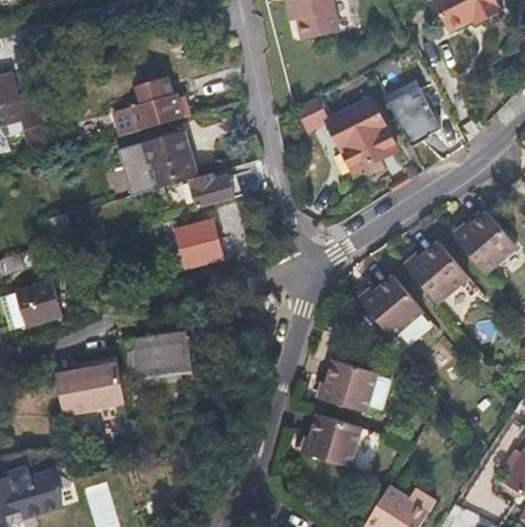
[(300,17),(296,0),(285,0),(290,19),(300,17)]
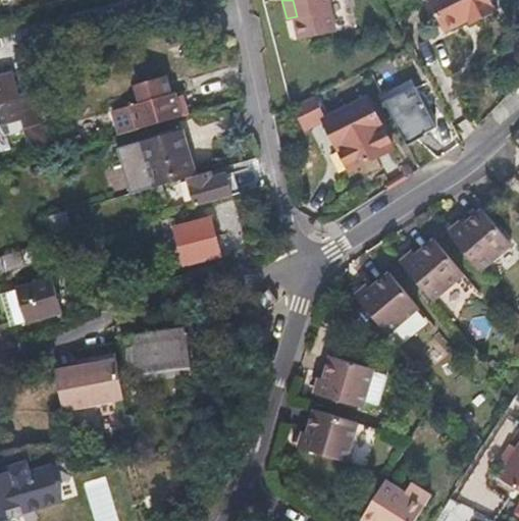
[(293,0),(297,16),(301,38),(335,32),(328,0),(293,0)]
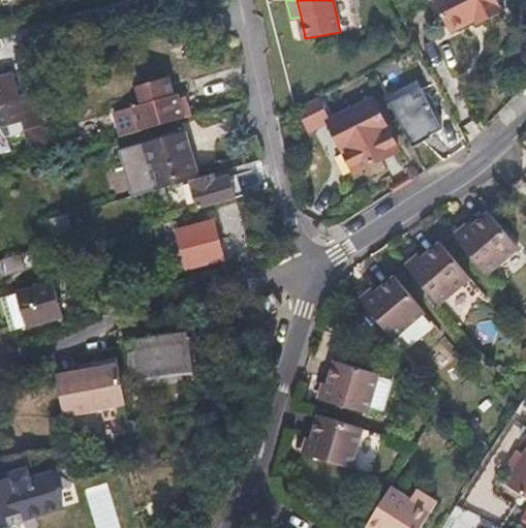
[(477,20),(485,17),(488,22),(504,12),(498,0),(435,0),(453,33),(477,20)]
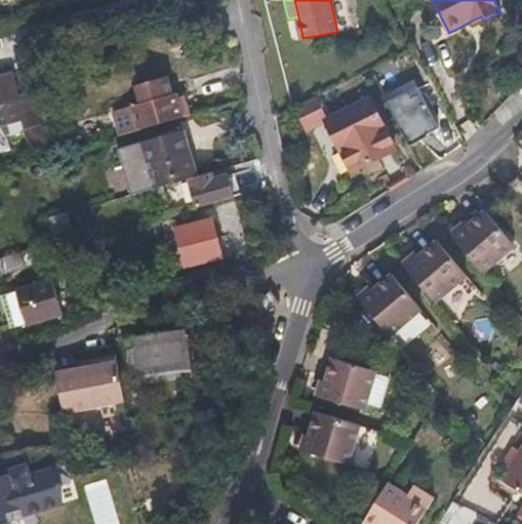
[(477,25),(484,22),(481,16),(474,19),(477,25)]
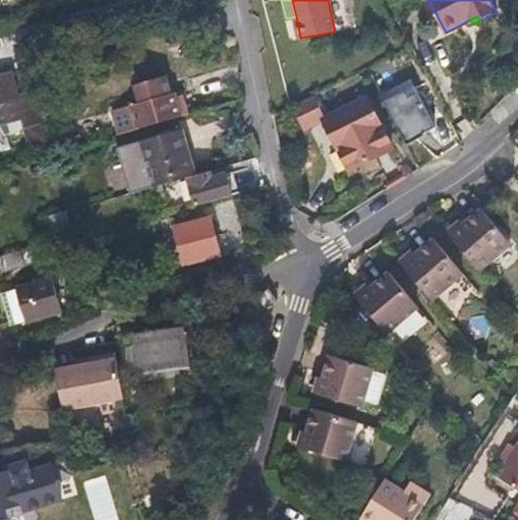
[(145,79),(150,97),(181,88),(176,71),(145,79)]
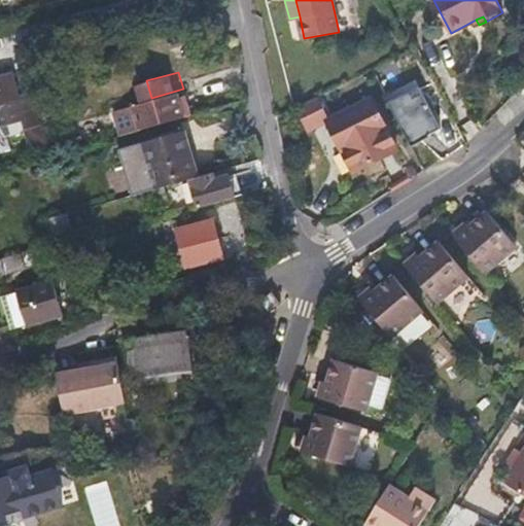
[(0,78),(0,131),(2,131),(0,123),(23,116),(27,126),(47,120),(38,91),(19,95),(13,75),(0,78)]
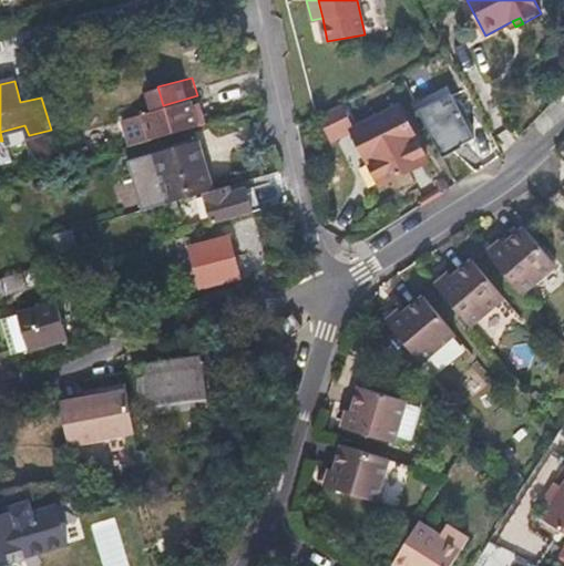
[(470,139),(448,90),(413,106),(437,154),(470,139)]
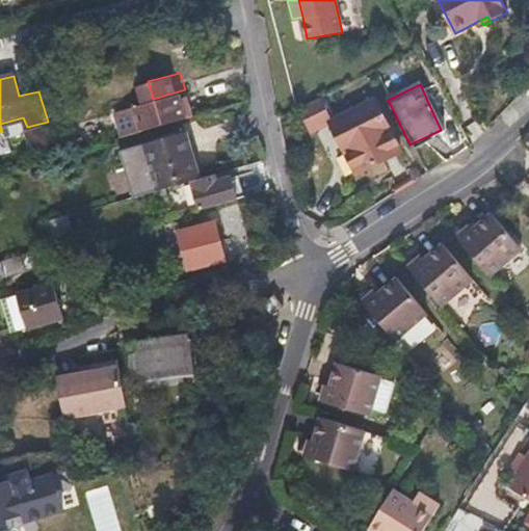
[(191,105),(199,104),(194,86),(185,89),(153,99),(115,109),(123,135),(194,114),(191,105)]
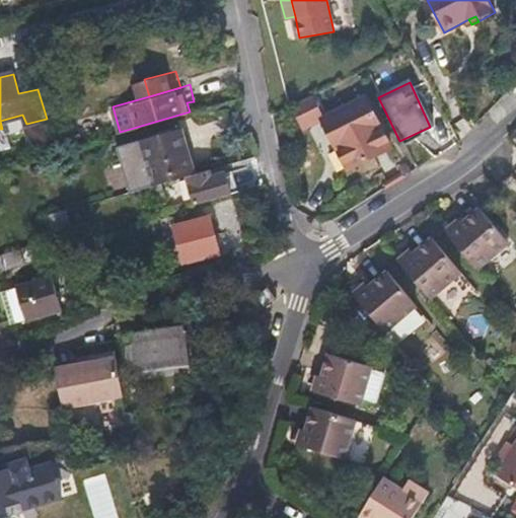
[(310,93),(292,102),(305,130),(324,122),(347,168),(389,147),(365,98),(322,119),(310,93)]
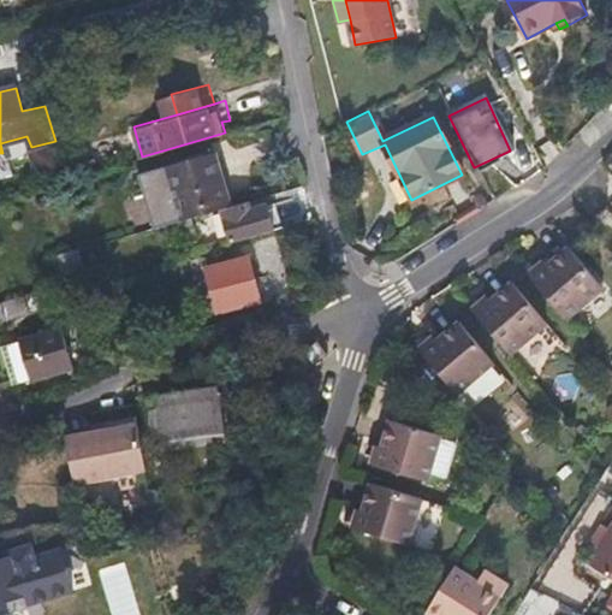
[(232,130),(230,120),(221,122),(225,132),(232,130)]
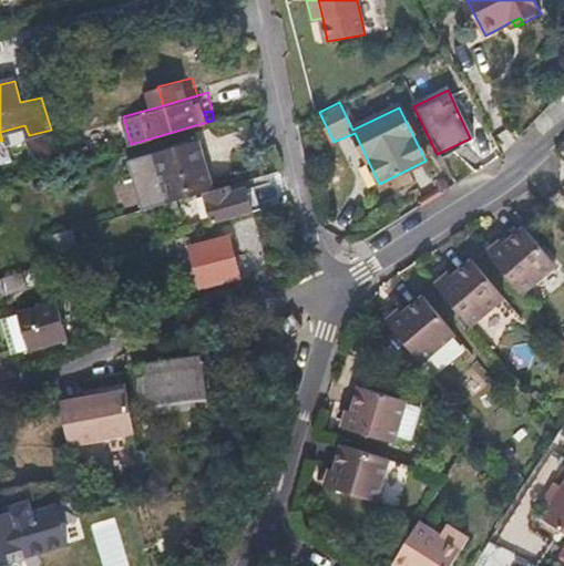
[(57,135),(67,163),(84,157),(75,131),(57,135)]
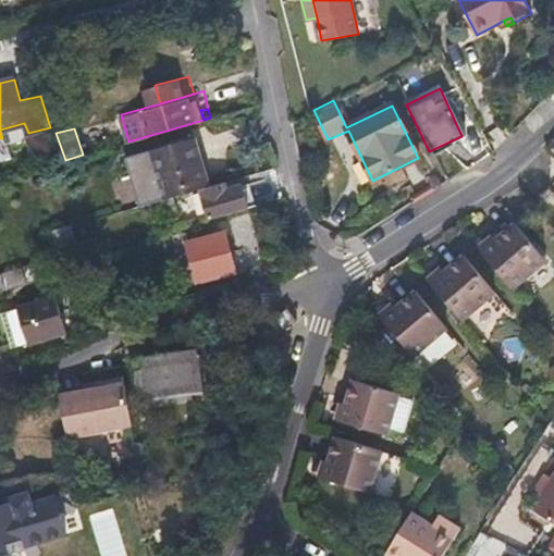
[(161,200),(197,189),(206,186),(191,138),(146,152),(161,200)]
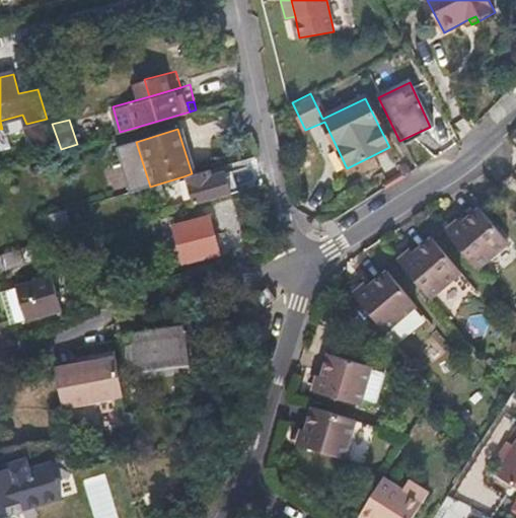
[(192,173),(183,176),(194,206),(229,194),(222,173),(208,177),(205,169),(192,173)]
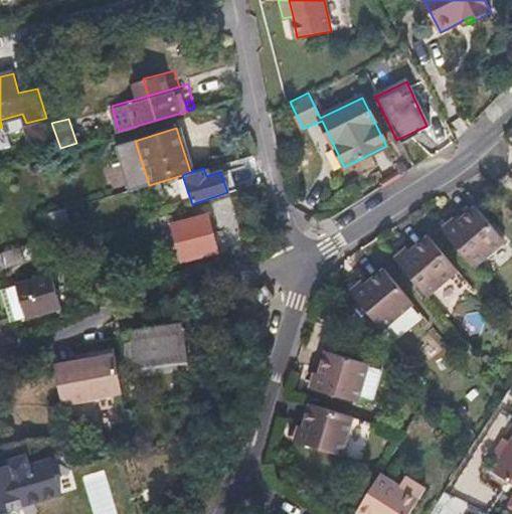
[(472,209),(441,235),(471,270),(501,242),(472,209)]
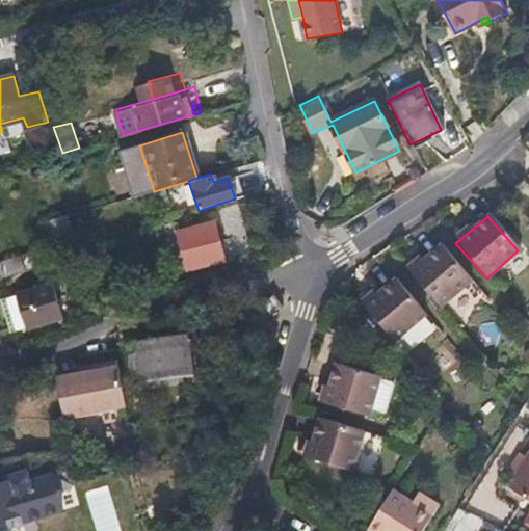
[(174,231),(182,266),(225,257),(216,221),(174,231)]
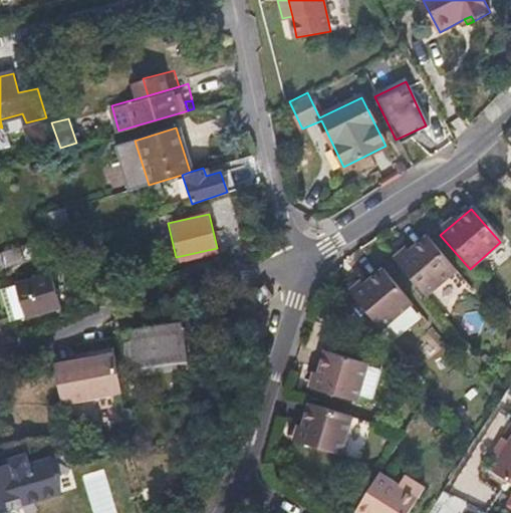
[(423,241),(394,266),(424,300),(452,274),(423,241)]
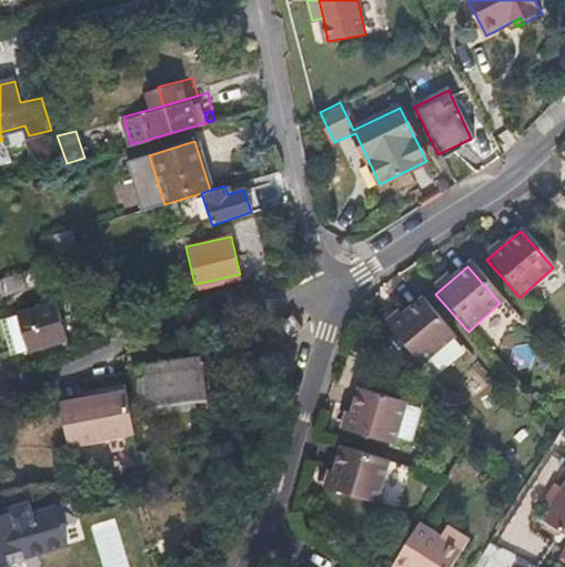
[(29,272),(0,280),(0,290),(2,299),(34,289),(29,272)]
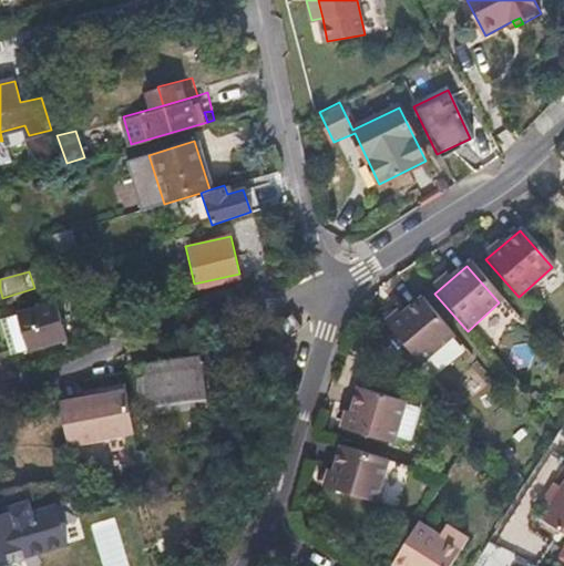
[(36,343),(37,346),(71,336),(60,299),(27,309),(27,310),(36,343)]
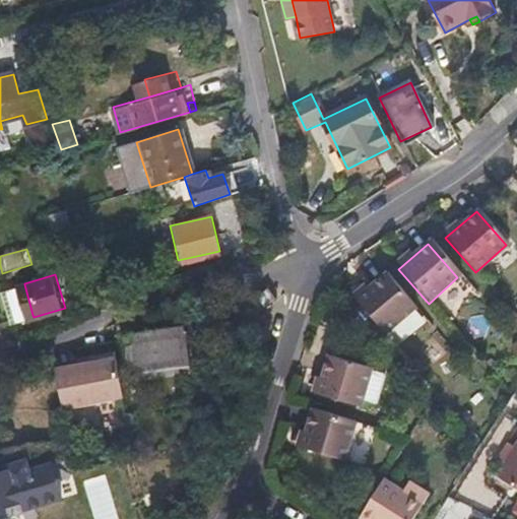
[(386,276),(356,302),(385,335),(414,310),(386,276)]
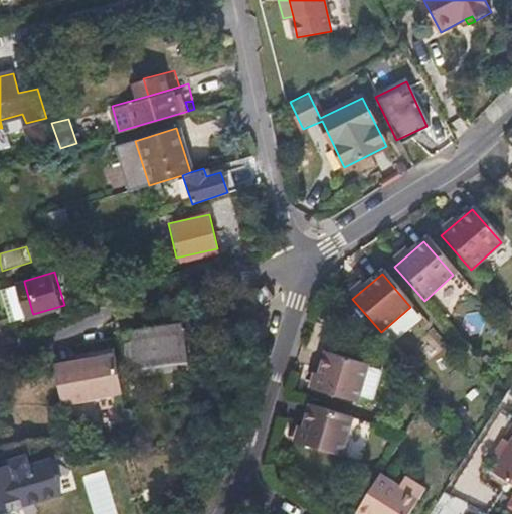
[(24,282),(9,286),(17,316),(32,312),(24,282)]
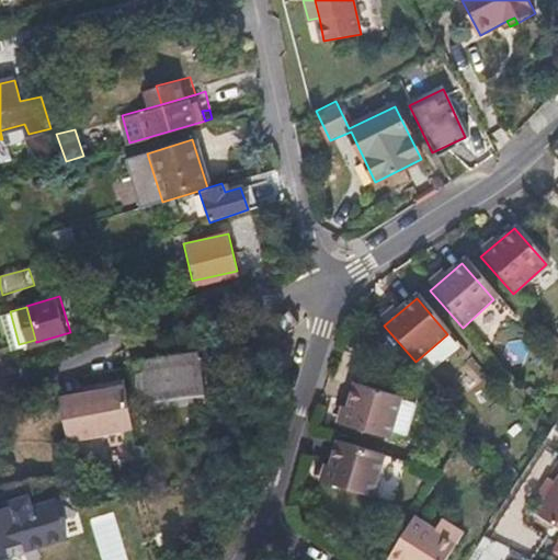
[(293,308),(282,311),(287,326),(297,321),(293,308)]
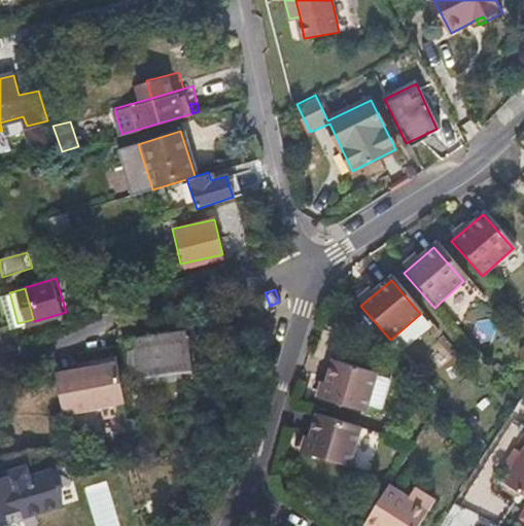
[(138,336),(142,372),(190,367),(187,330),(138,336)]
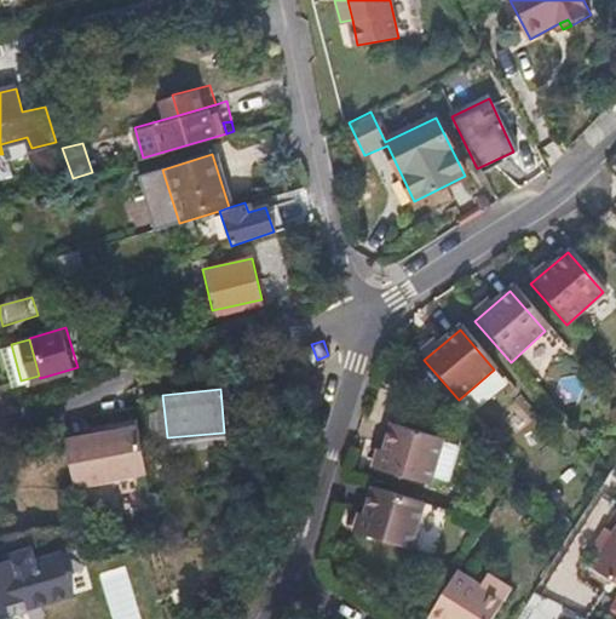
[(82,434),(87,483),(157,475),(151,424),(82,434)]
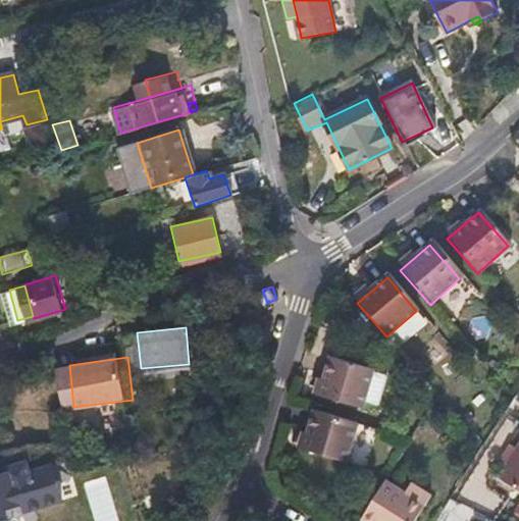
[(328,360),(318,398),(362,410),(372,372),(328,360)]
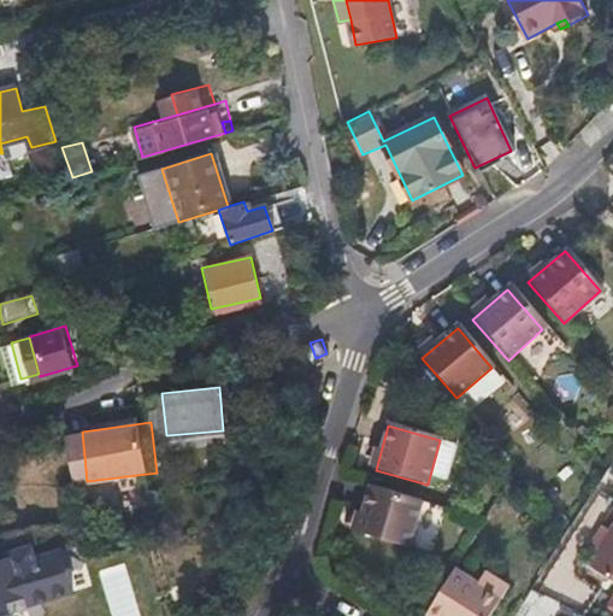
[(422,503),(370,488),(357,534),(407,549),(422,503)]
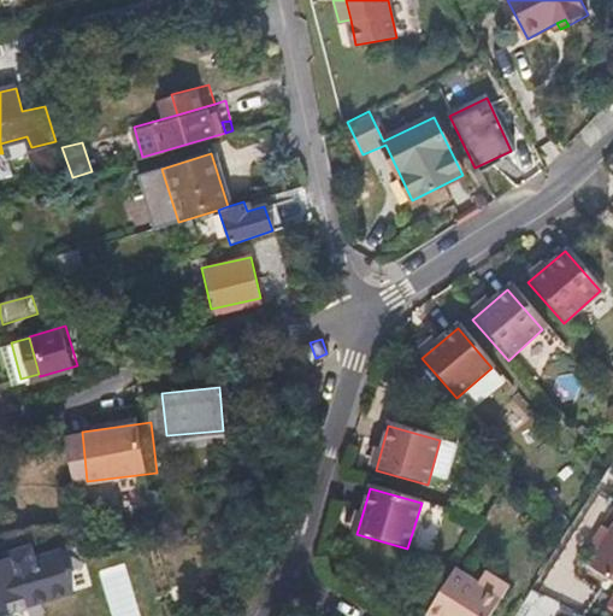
[(612,527),(590,565),(612,578),(612,597),(608,604),(612,606),(612,527)]
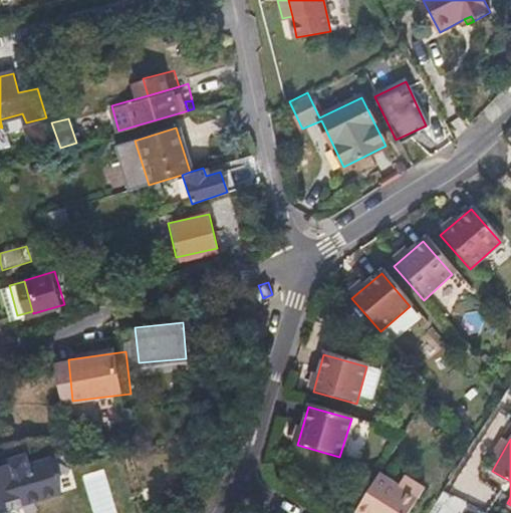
[(22,489),(37,488),(32,452),(11,454),(11,461),(0,464),(0,512),(3,512),(24,507),(22,493),(22,489)]
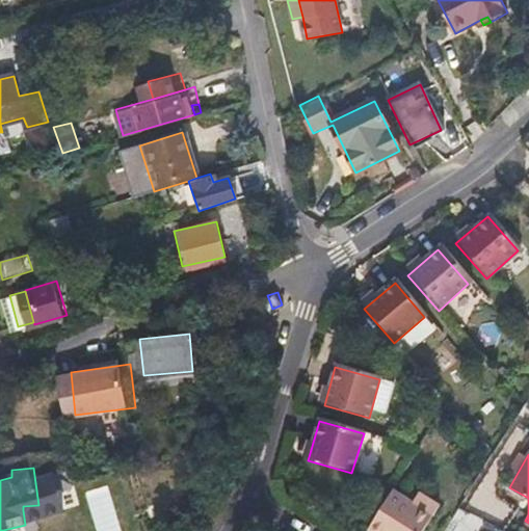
[(391,493),(366,530),(420,530),(429,518),(391,493)]
